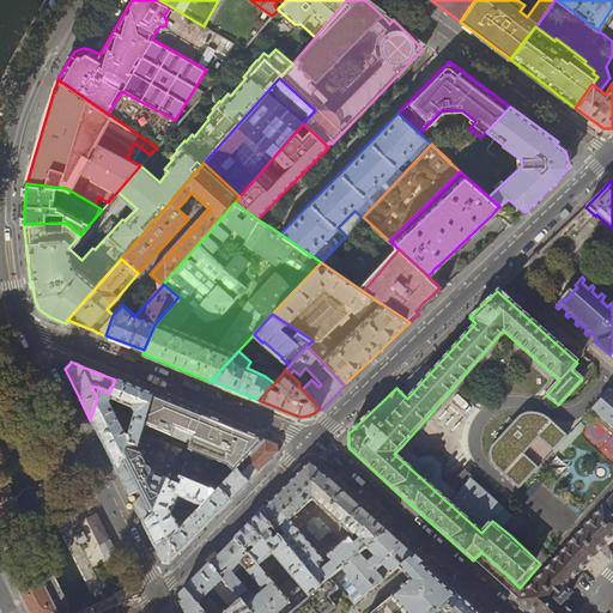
[(133,387),(115,380),(109,393),(99,389),(97,398),(90,420),(99,437),(117,473),(127,445),(137,449),(141,432),(144,425),(152,396),(152,395),(133,387)]
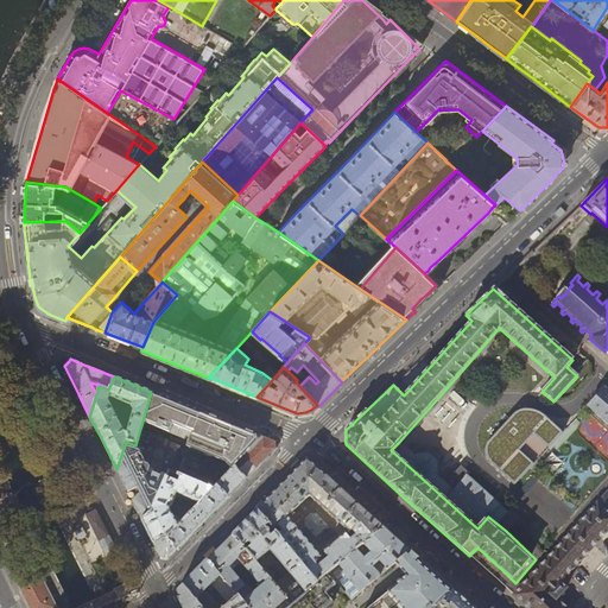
[(607,425),(607,392),(602,387),(587,406),(607,425)]
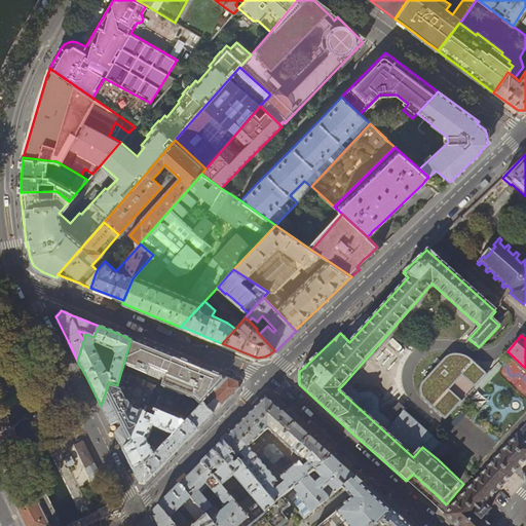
[(162,381),(174,357),(137,341),(130,339),(130,340),(123,365),(162,381)]
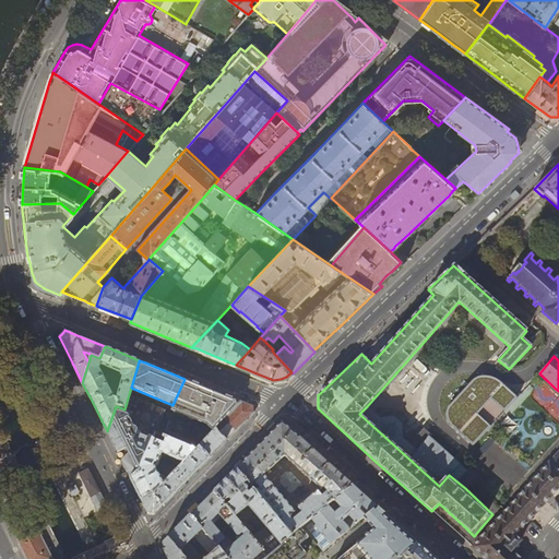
[(403,371),(397,379),(409,389),(415,382),(403,371)]
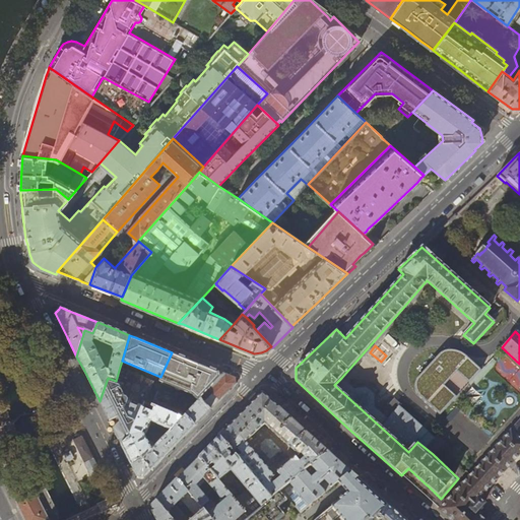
[(172,352),(160,377),(158,382),(161,383),(190,395),(198,401),(200,399),(204,395),(209,390),(223,374),(202,365),(189,360),(172,352)]
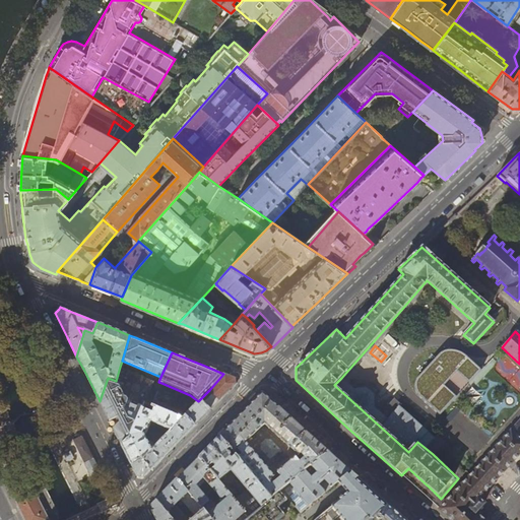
[(442,355),(420,379),(419,386),(421,394),(424,399),(440,413),(481,371),(461,354),(455,352),(449,352),(442,355)]
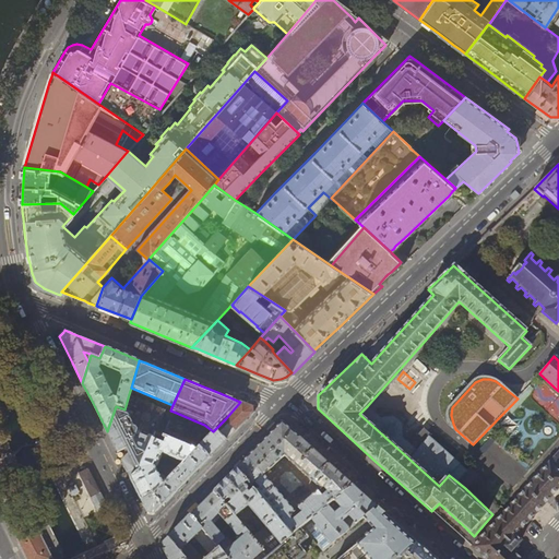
[(134,430),(153,440),(165,411),(129,394),(125,409),(134,430)]
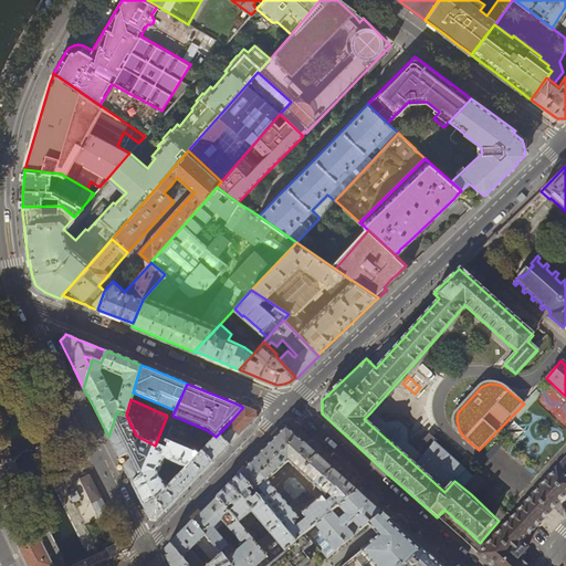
[(222,430),(218,435),(229,446),(232,442),(254,419),(257,418),(255,411),(254,411),(243,407),(228,425),(231,429),(227,435),(222,430)]
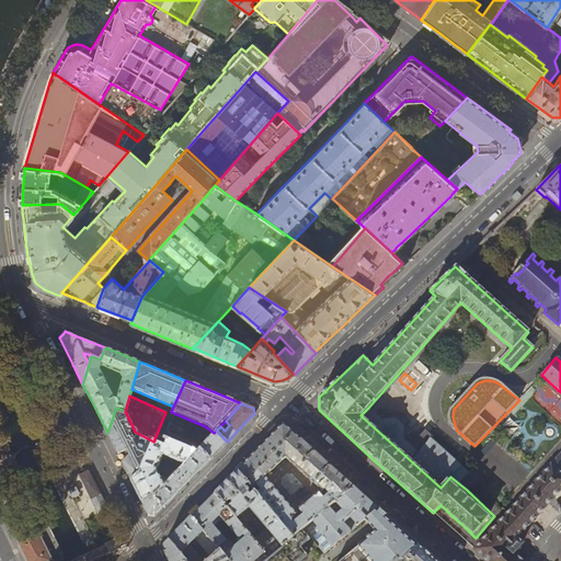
[(135,432),(125,411),(116,408),(107,433),(111,441),(115,449),(117,454),(126,450),(128,455),(122,461),(129,478),(130,480),(138,474),(139,476),(145,461),(153,442),(135,432)]
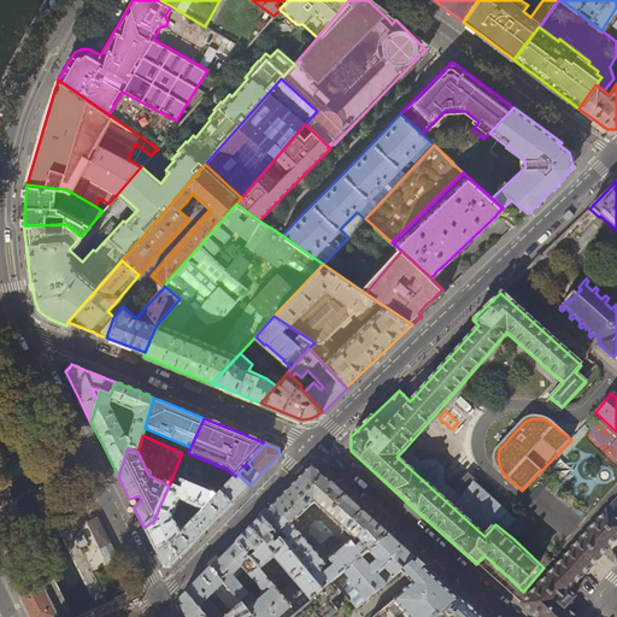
[(421,462),(405,448),(397,457),(485,536),(495,524),(513,539),(527,526),(518,517),(516,521),(475,483),(474,481),(476,479),(469,472),(456,486),(458,487),(454,492),(444,482),(445,481),(444,469),(435,459),(422,460),(421,462)]
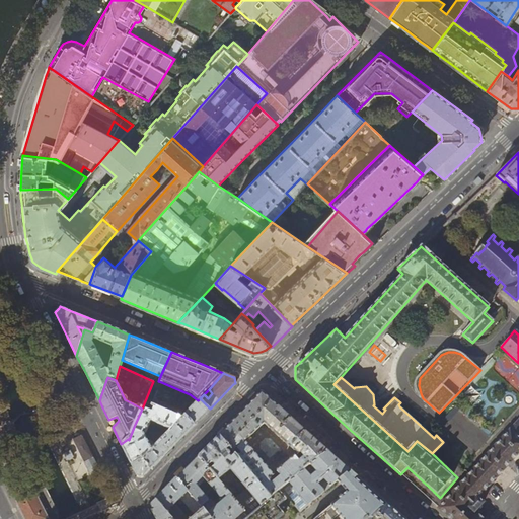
[(190,394),(161,382),(152,405),(181,418),(186,414),(198,400),(190,394)]
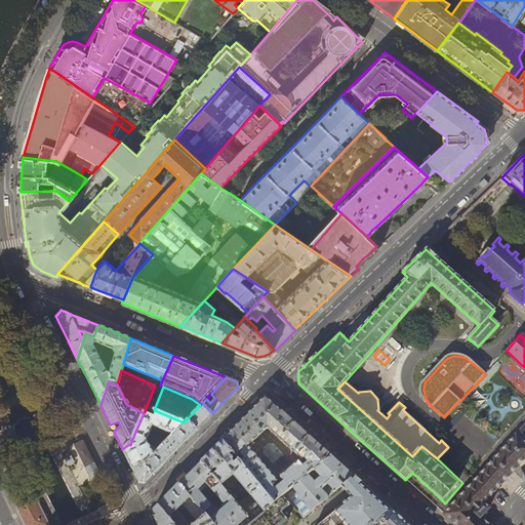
[(34,401),(41,416),(62,406),(53,391),(34,401)]
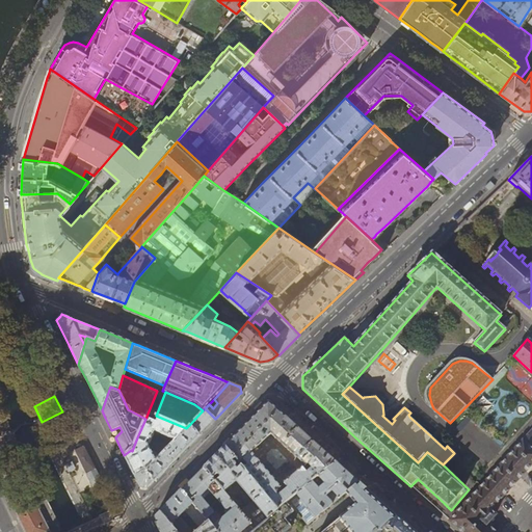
[(477,405),(483,413),(490,404),(484,398),(477,405)]
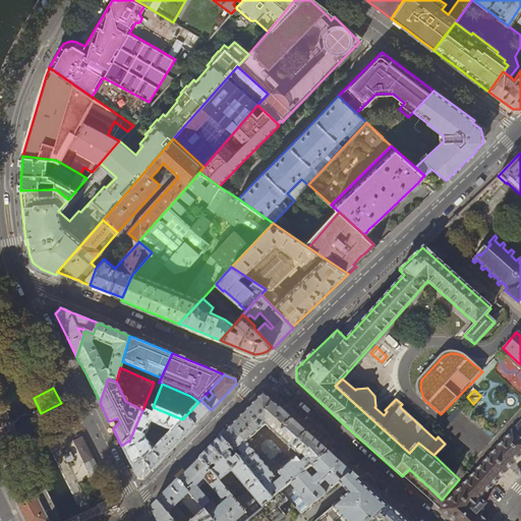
[(328,452),(263,394),(241,415),(220,437),(229,449),(235,455),(272,499),(281,491),(304,471),(310,466),(328,452)]
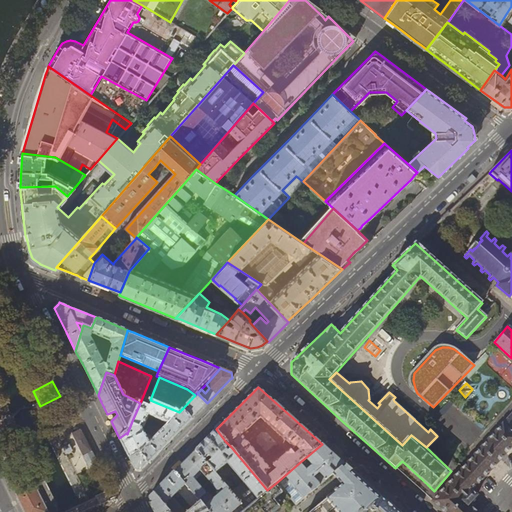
[(194,416),(207,403),(197,393),(195,395),(183,408),(192,418),(194,416)]
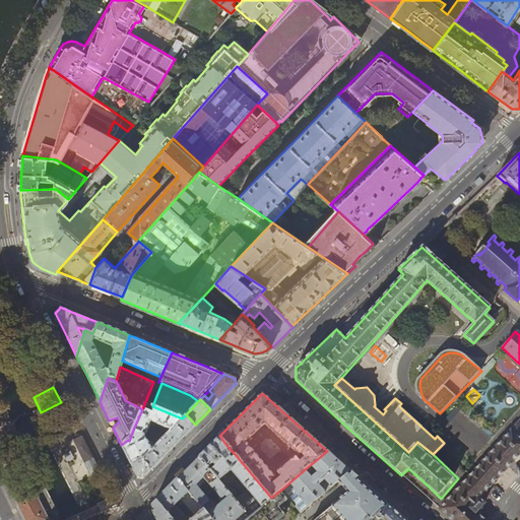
[(152,413),(142,409),(134,428),(129,441),(128,440),(121,445),(123,449),(131,464),(141,460),(144,458),(156,446),(149,441),(147,441),(144,435),(146,434),(151,423),(171,431),(182,418),(152,406),(151,407),(154,409),(152,413)]
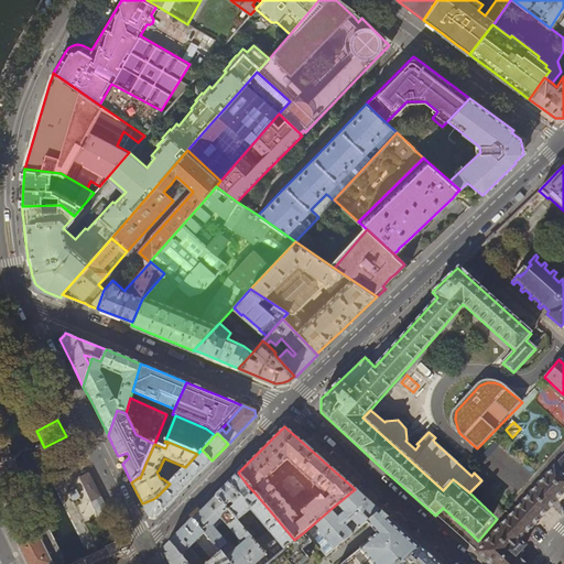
[(484,454),(488,457),(499,445),(496,441),(484,454)]
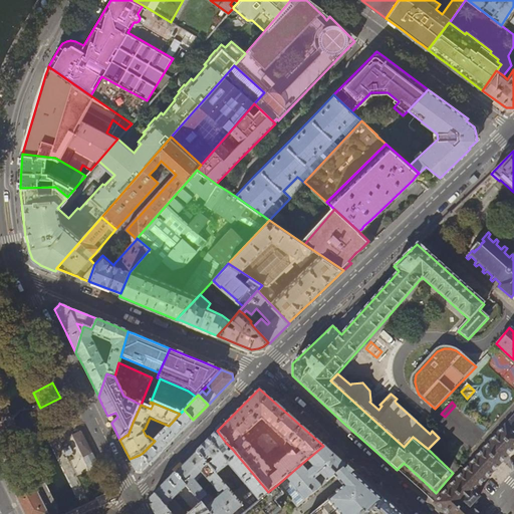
[(58,416),(63,425),(75,419),(71,410),(58,416)]
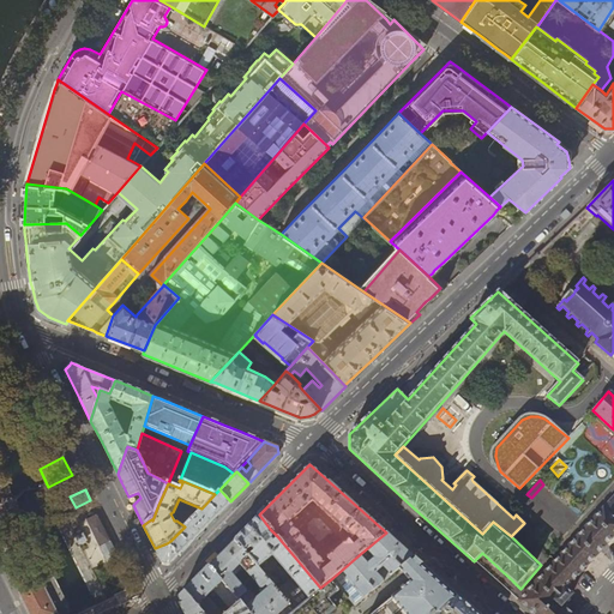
[(220,489),(215,494),(202,509),(185,527),(170,541),(167,543),(178,555),(204,529),(230,501),(220,489)]
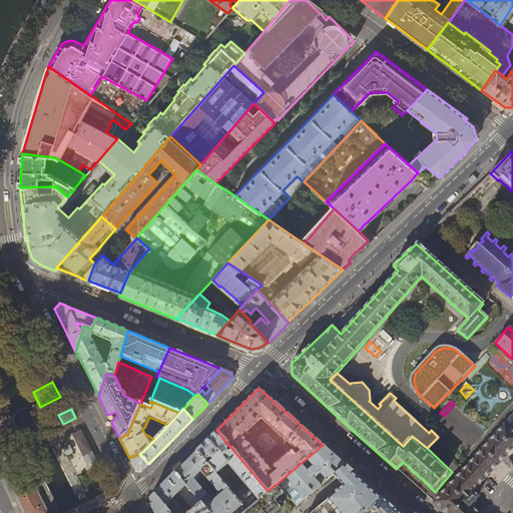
[(477,512),(469,506),(478,497),(472,492),(494,468),(512,447),(512,429),(505,422),(464,468),(433,503),(444,512),(477,512)]
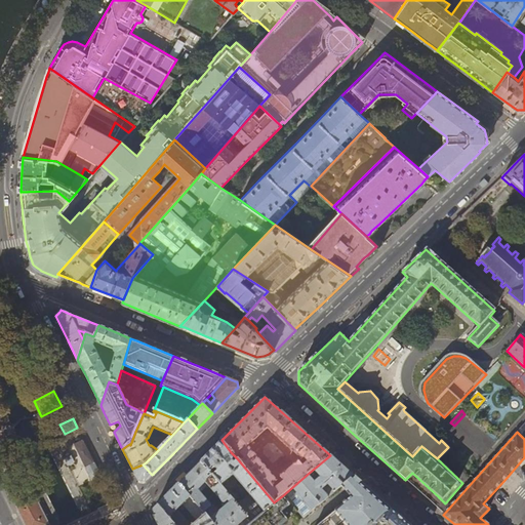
[(85,468),(91,480),(102,476),(83,440),(73,445),(84,468),(85,468)]
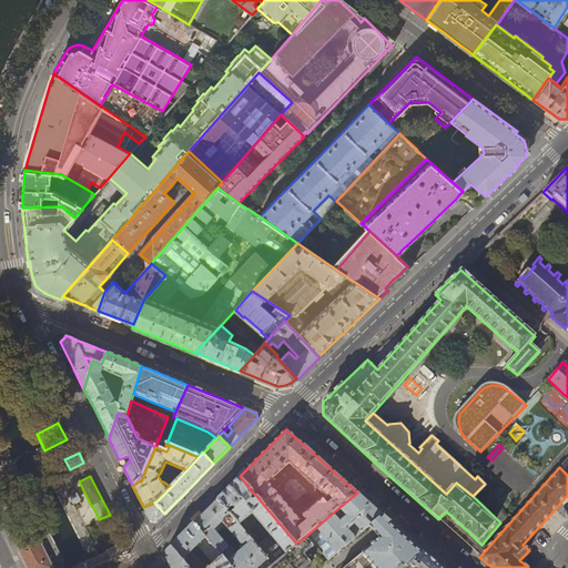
[(250,489),(240,476),(229,488),(216,499),(226,511),(232,507),(234,510),(230,515),(239,526),(253,514),(271,536),(256,547),(267,560),(271,565),(296,544),(256,496),(252,499),(252,498),(252,497),(252,496),(251,494),(250,494),(249,493),(247,493),(246,493),(245,493),(250,489)]
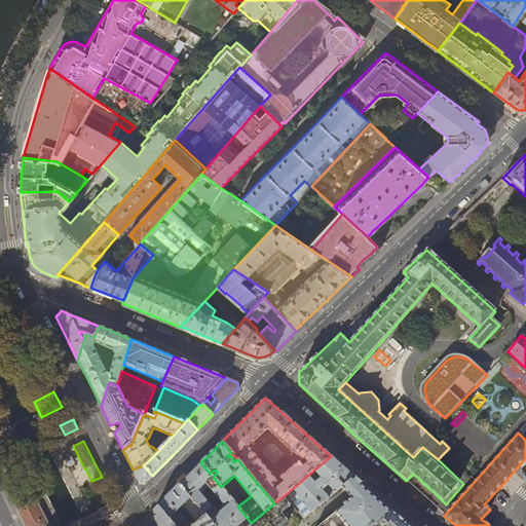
[(341,466),(331,456),(313,471),(321,479),(314,484),(307,476),(284,496),(298,512),(303,519),(342,487),(353,477),(341,466)]
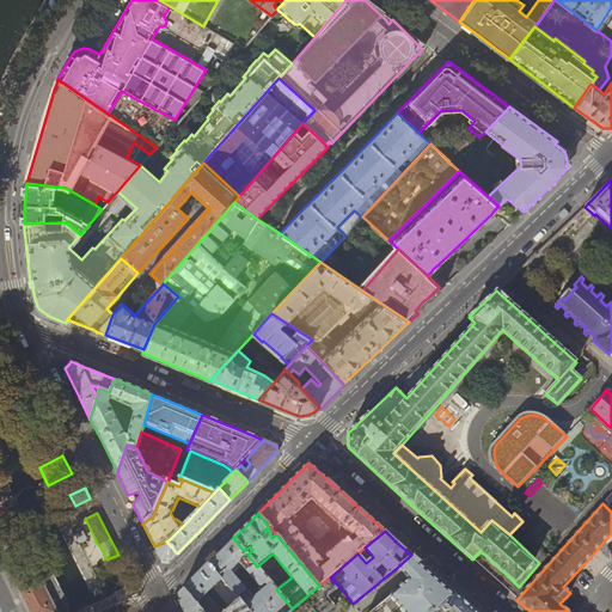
[(248,555),(244,551),(233,538),(219,552),(208,564),(239,600),(249,611),(277,611),(288,604),(276,589),(257,567),(248,555)]
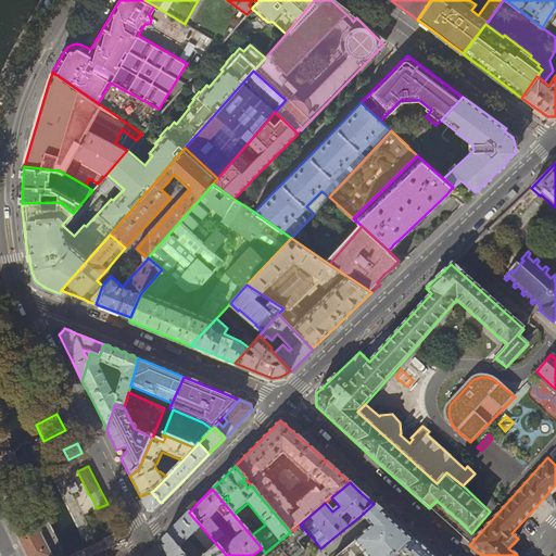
[(151,492),(140,496),(141,498),(147,510),(152,512),(161,503),(151,492)]
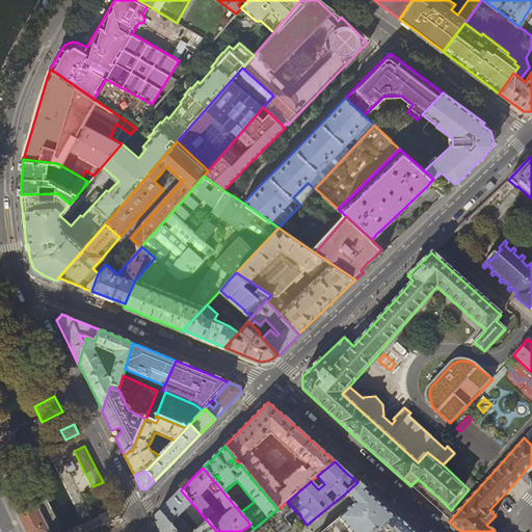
[(376,531),(395,516),(380,503),(357,482),(346,493),(355,504),(322,531),(376,531)]
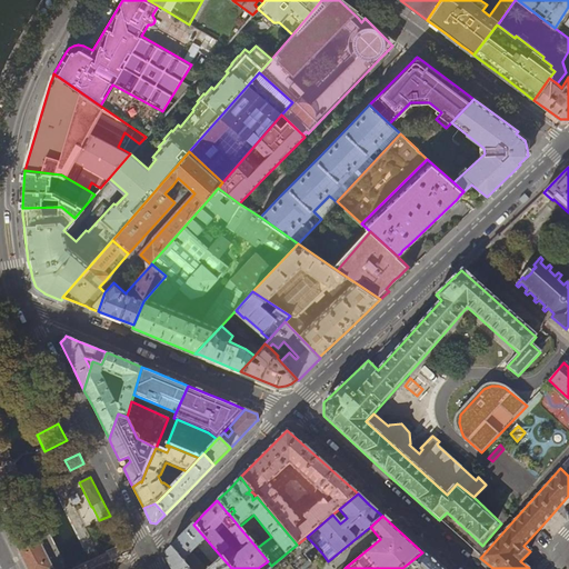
[(188,568),(209,568),(222,558),(193,525),(180,537),(170,548),(188,568)]
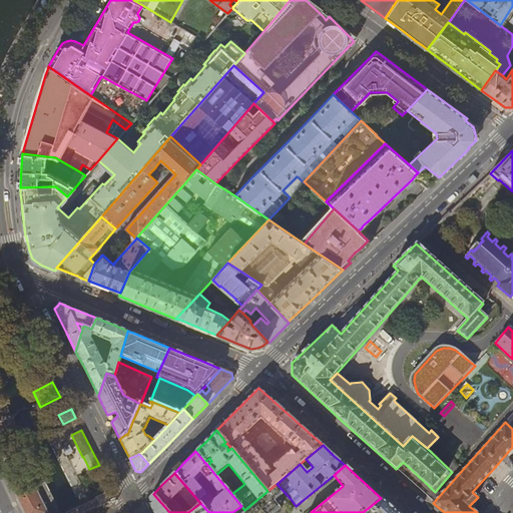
[(9,484),(23,512),(47,512),(29,474),(9,484)]
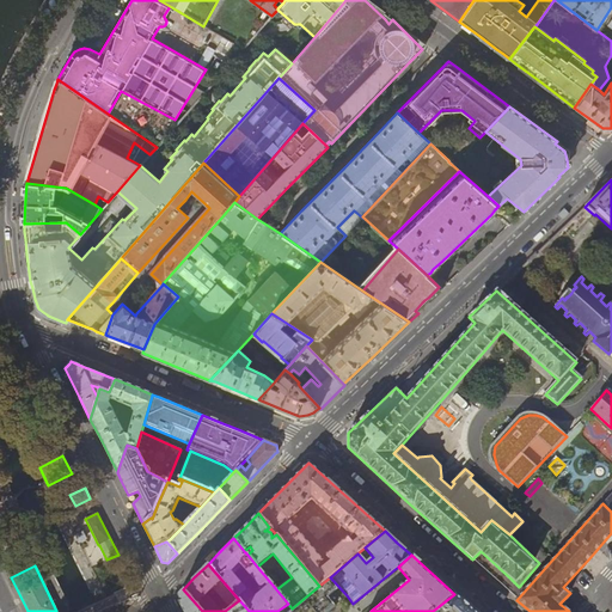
[(326,611),(347,595),(330,577),(319,586),(292,609),(287,611),(326,611)]
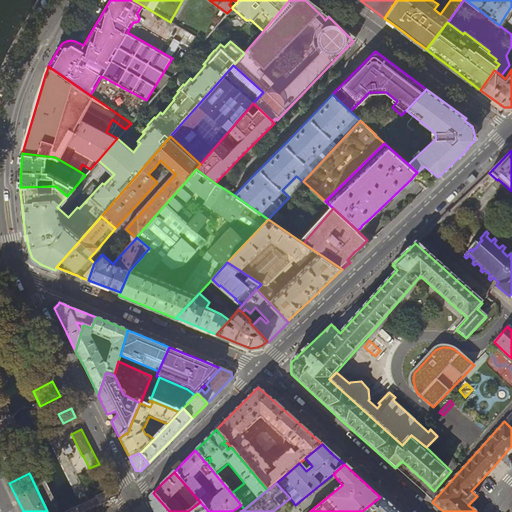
[(169,511),(153,493),(149,497),(156,511),(169,511)]
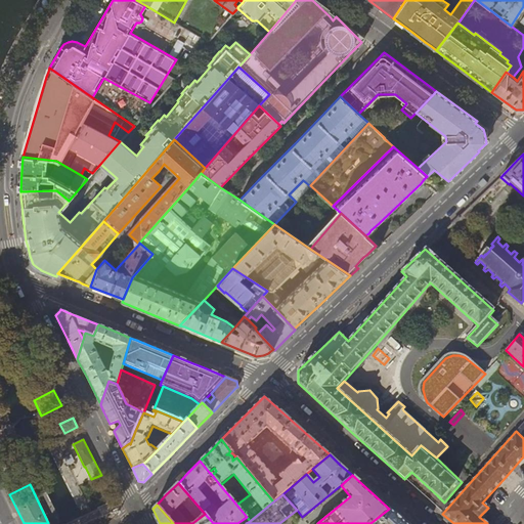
[(389,509),(370,523),(406,523),(398,517),(394,513),(389,509)]
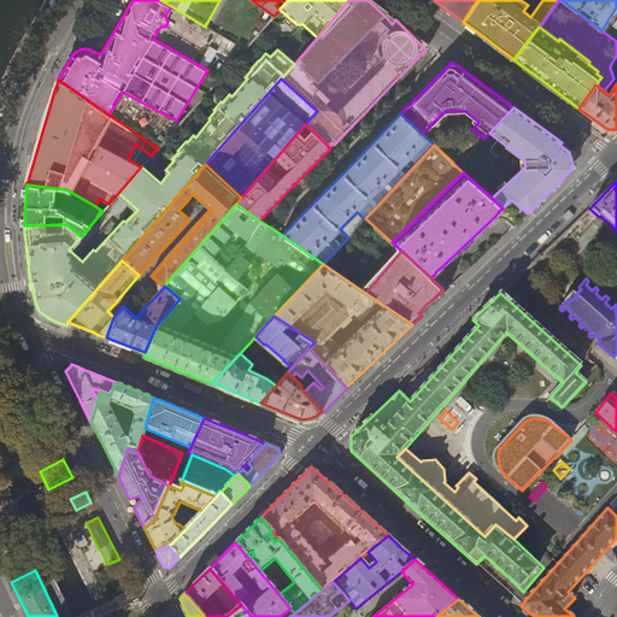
[(251,616),(241,605),(227,616),(251,616)]
